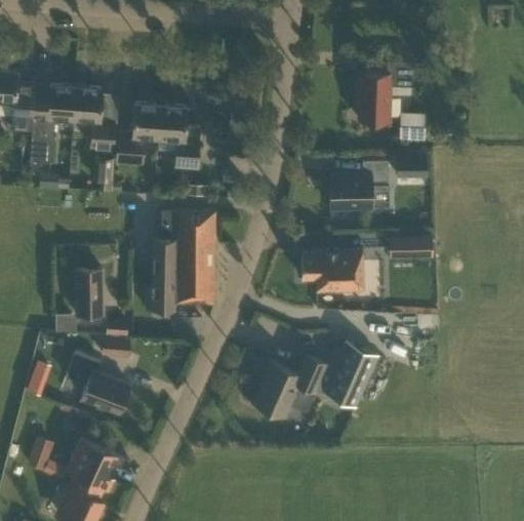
[(413,87),(413,64),(387,63),(387,75),(360,74),(358,121),(390,122),(391,86),(413,87)]
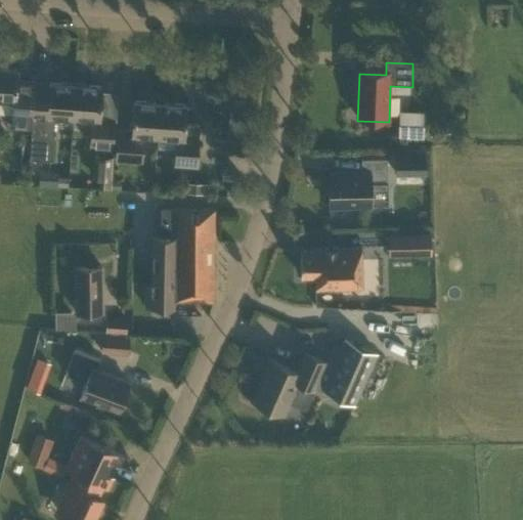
[(0,70),(0,116),(11,118),(11,130),(30,131),(31,117),(32,117),(35,85),(35,84),(17,83),(18,72),(0,70)]
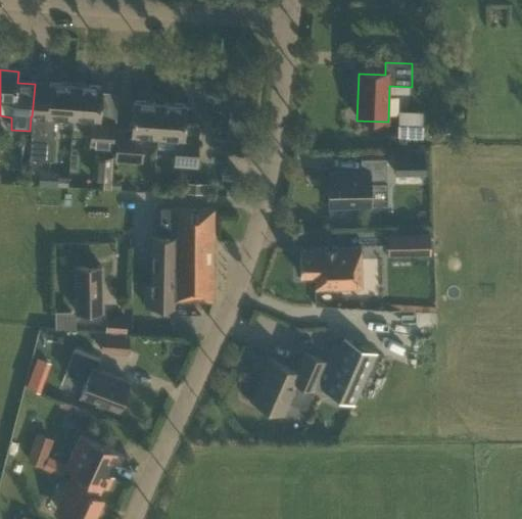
[(31,143),(30,161),(52,163),(53,145),(55,120),(74,121),(76,88),(49,86),(35,85),(32,116),(33,116),(31,143)]
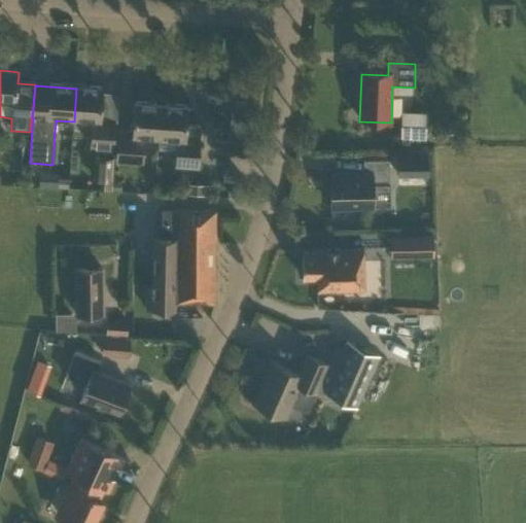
[(76,89),(74,121),(93,123),(91,148),(113,150),(115,124),(105,123),(106,109),(102,108),(103,91),(76,89)]
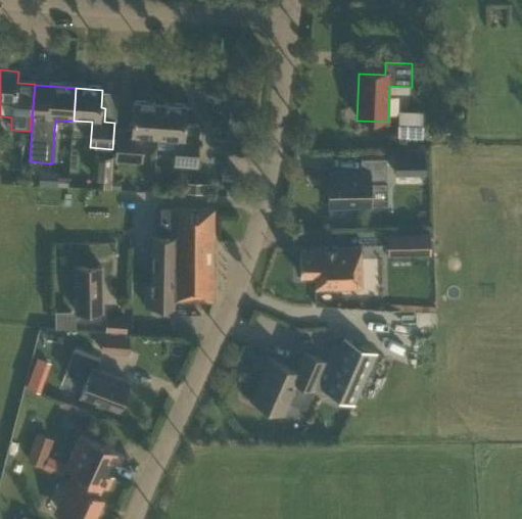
[(232,101),(230,109),(243,111),(244,103),(232,101)]
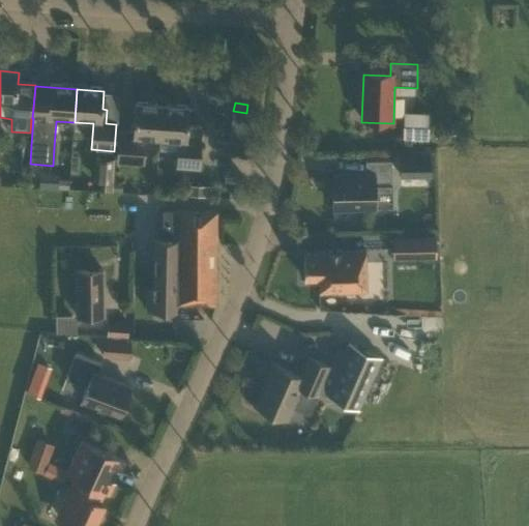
[(136,106),(134,134),(119,133),(117,164),(140,165),(142,140),(160,141),(163,108),(136,106)]
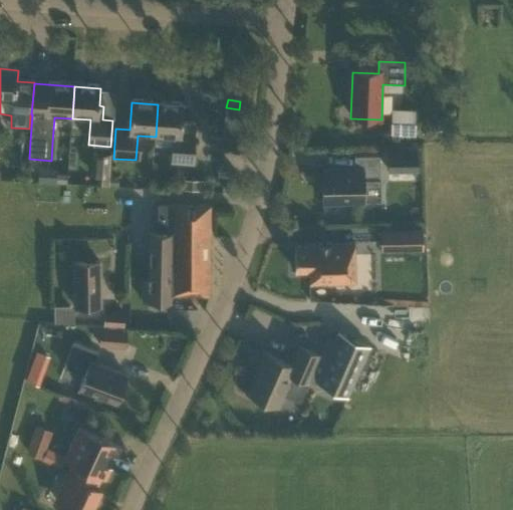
[(158,104),(156,137),(174,138),(172,163),(194,164),(196,124),(182,123),(183,105),(158,104)]
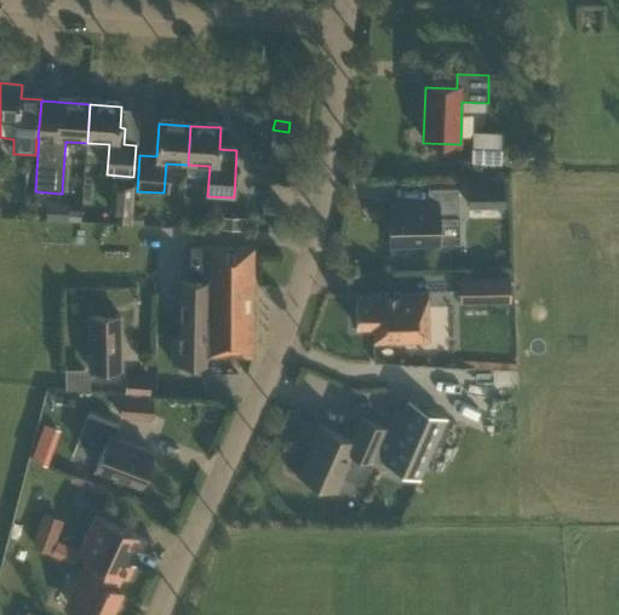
[(502,134),(474,134),(473,165),(502,166),(502,134)]
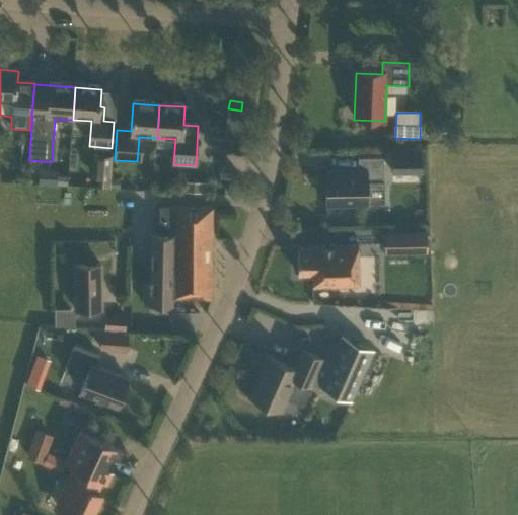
[(421,153),(392,154),(392,176),(422,175),(421,153)]
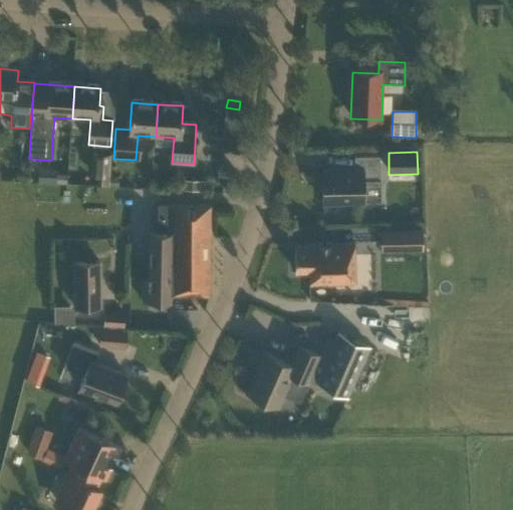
[(96,178),(96,183),(99,183),(109,183),(110,179),(111,157),(98,156),(96,178)]
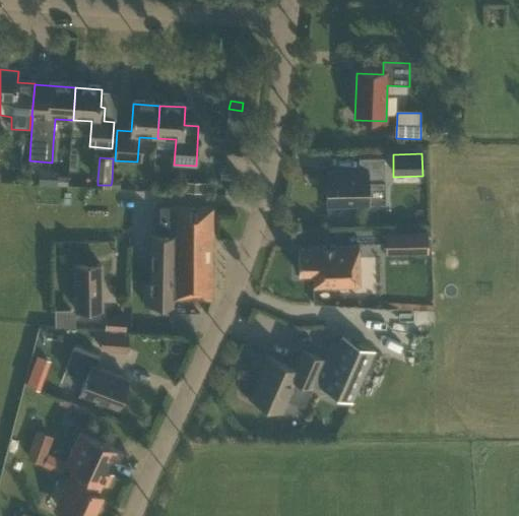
[(360,175),(326,176),(327,207),(369,206),(385,206),(385,185),(384,160),(359,160),(360,175)]
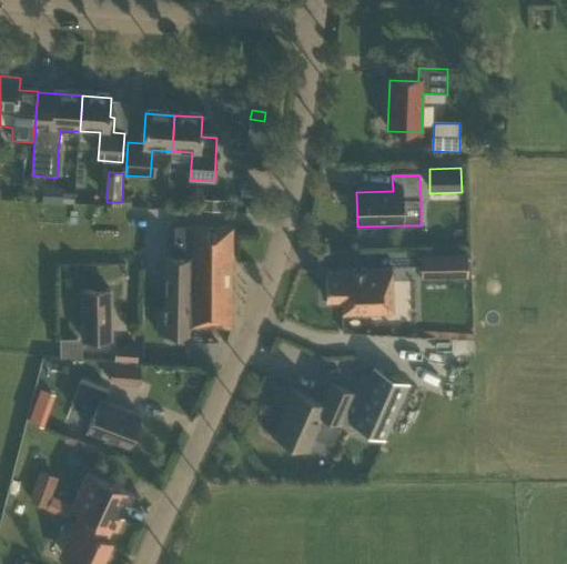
[(53,189),(43,189),(43,203),(52,203),(53,189)]
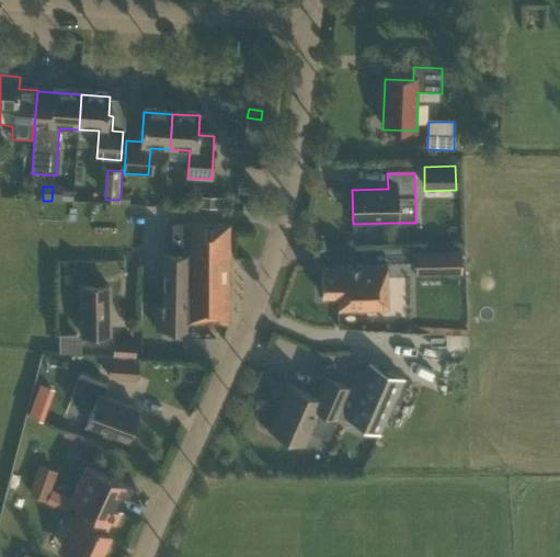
[(61,193),(61,202),(72,202),(72,193),(61,193)]
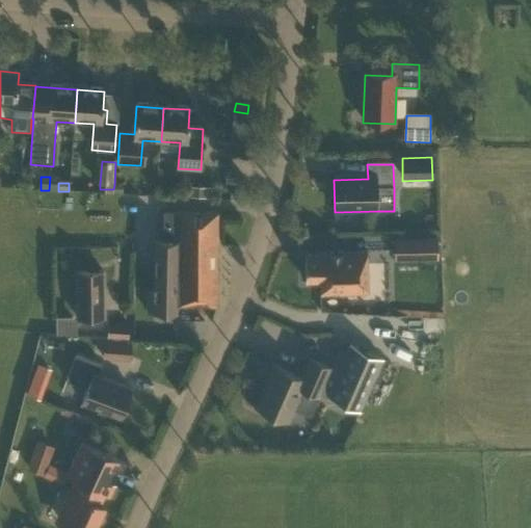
[(113,192),(113,195),(122,196),(123,186),(114,185),(113,192)]
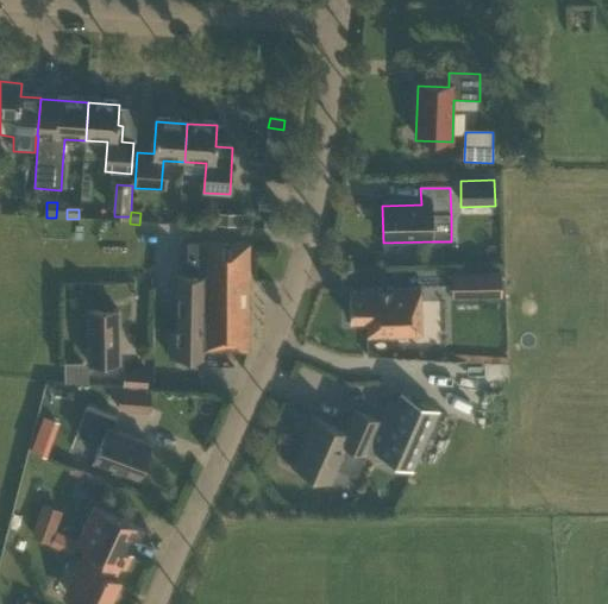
[(217,216),(217,227),(242,228),(243,218),(217,216)]
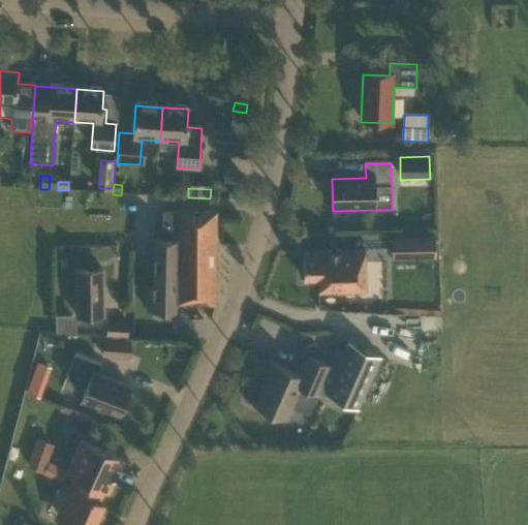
[(163,214),(163,242),(176,242),(177,242),(177,278),(177,306),(216,307),(216,247),(216,215),(177,214),(163,214)]
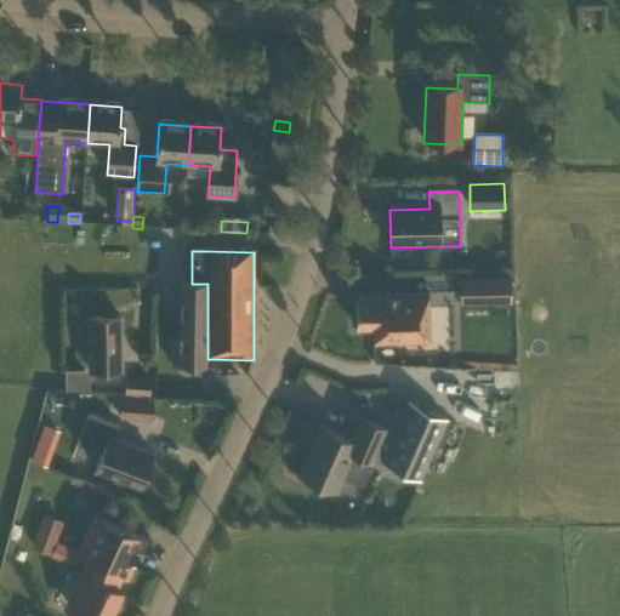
[(491,280),(462,281),(462,306),(491,304),(511,304),(511,280),(491,280)]
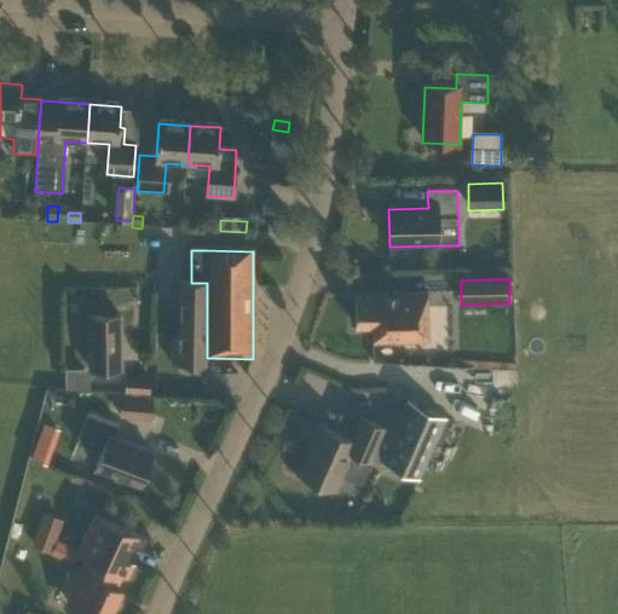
[(172,342),(171,366),(179,366),(206,368),(206,358),(207,358),(207,325),(207,283),(206,283),(191,283),(180,282),(180,342),(172,342)]
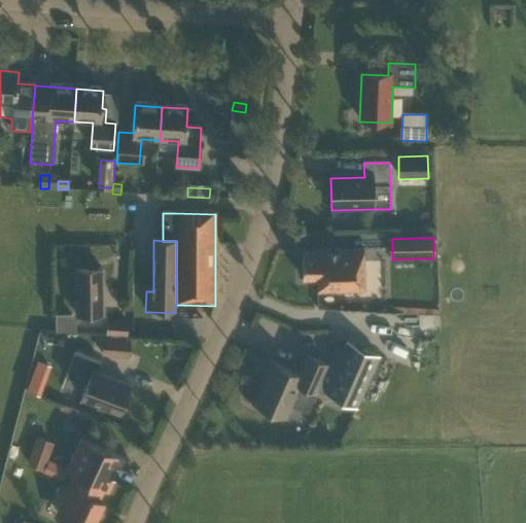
[(317,255),(303,255),(304,282),(317,282),(318,294),(365,293),(364,252),(340,253),(340,252),(325,252),(325,253),(317,253),(317,255)]
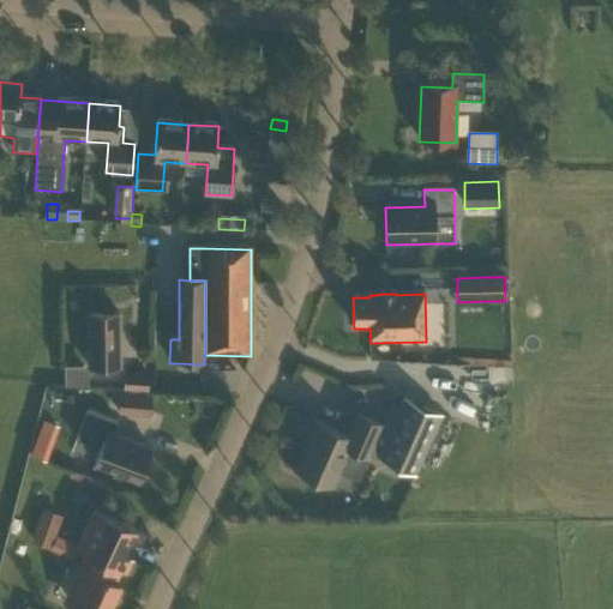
[(90,369),(121,368),(120,315),(89,317),(90,369)]
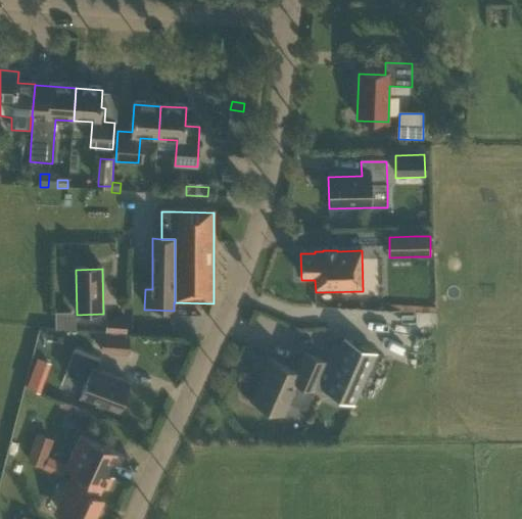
[(56,314),(56,330),(72,330),(70,314),(56,314)]
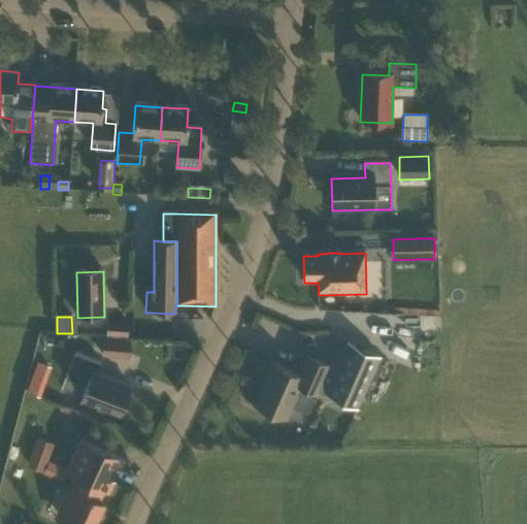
[(129,326),(107,324),(106,338),(128,339),(129,326)]
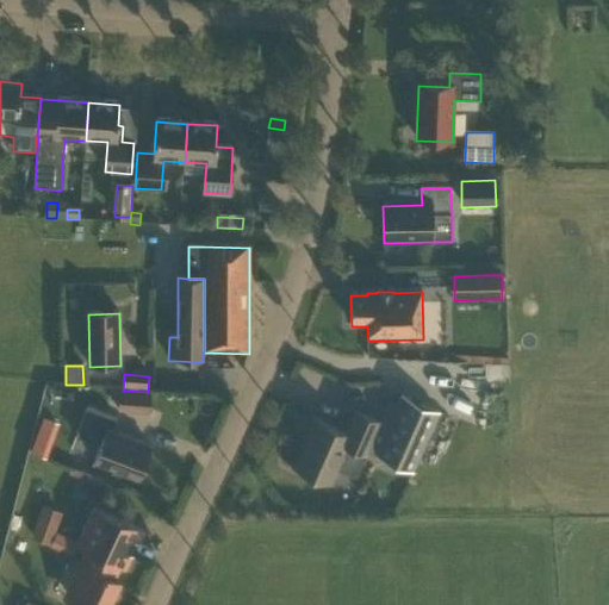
[(119,415),(150,417),(151,395),(120,393),(119,415)]
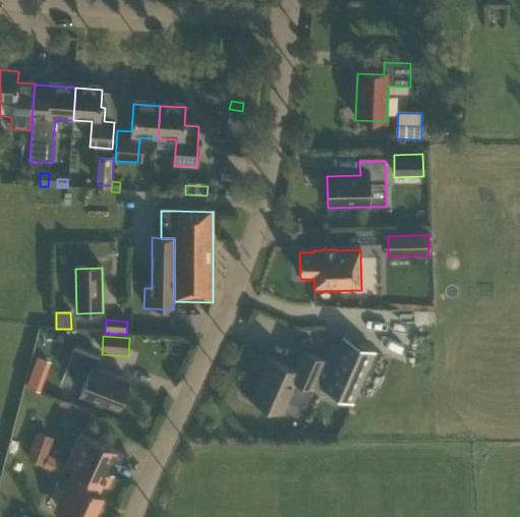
[(330,367),(324,365),(325,362),(303,353),(295,371),(268,359),(261,376),(263,377),(251,401),(283,415),(288,404),(303,411),(316,382),(323,384),(320,391),(353,405),(376,354),(342,340),(330,367)]
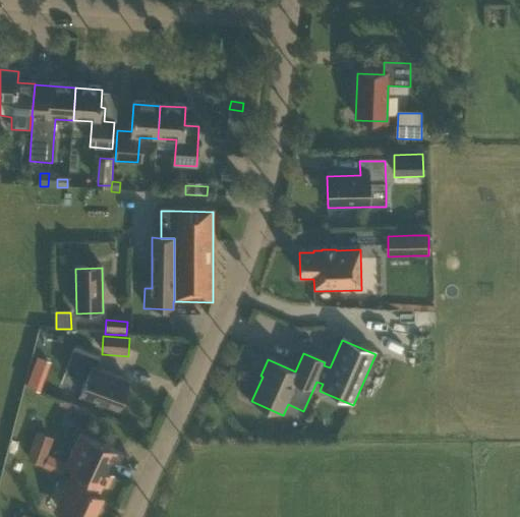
[(119,411),(129,384),(96,371),(100,359),(74,350),(66,371),(88,380),(80,397),(119,411)]
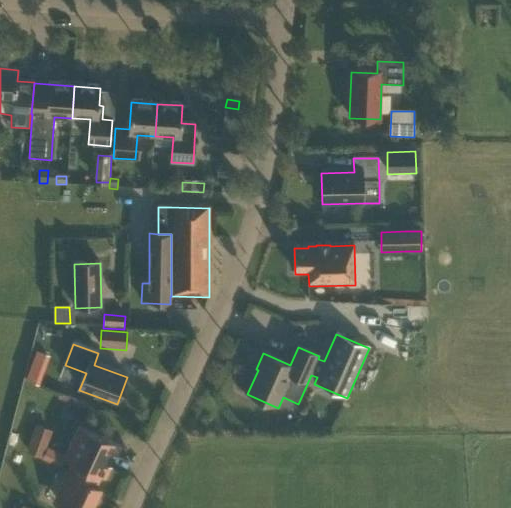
[(53,433),(37,427),(27,455),(43,460),(53,433)]
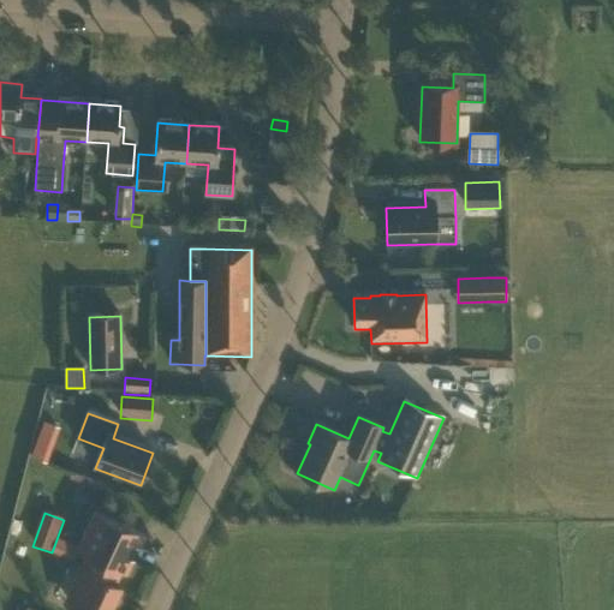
[(81,570),(90,575),(75,609),(112,609),(121,588),(117,586),(123,573),(127,575),(133,563),(130,561),(135,549),(139,551),(145,539),(95,515),(78,552),(87,557),(81,570)]
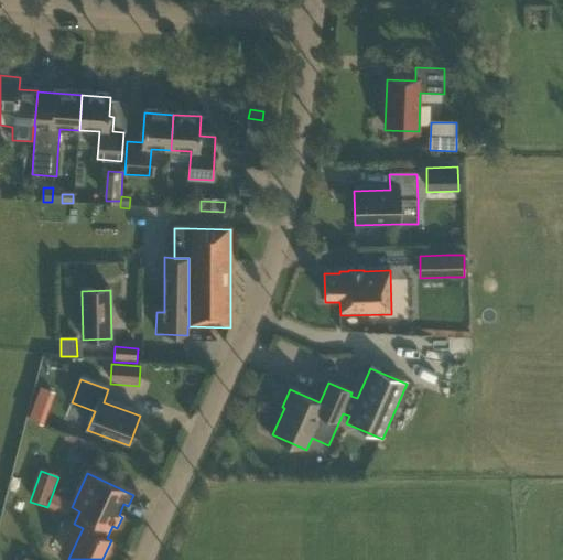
[(53,495),(47,507),(65,517),(72,504),(53,495)]
